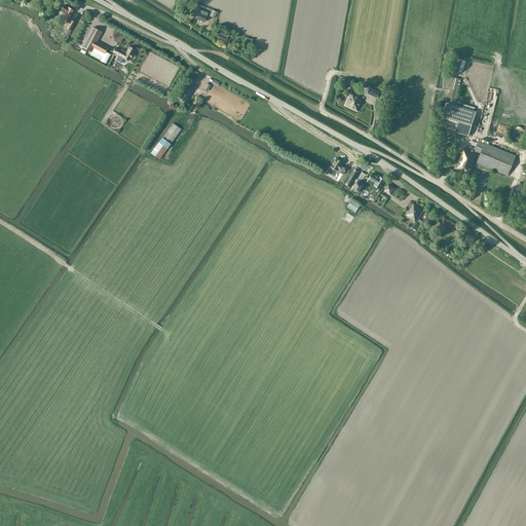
[(62,19),(68,22),(74,10),(68,7),(68,8),(64,6),(60,12),(64,14),(62,19)]
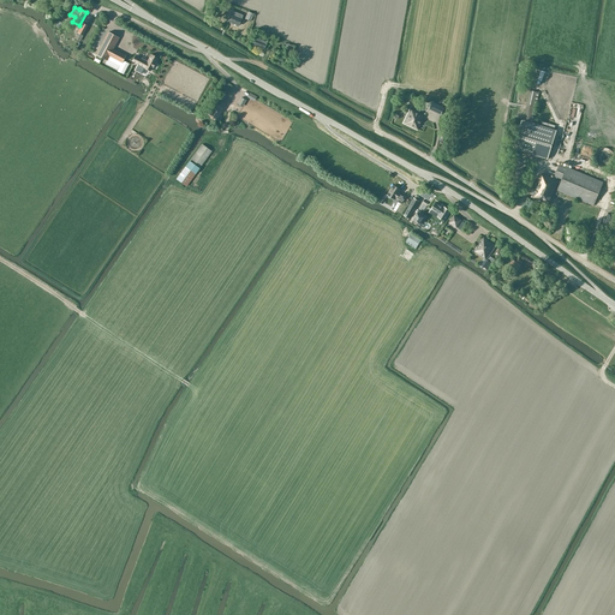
[(238,27),(242,19),(243,16),(231,10),(228,15),(232,17),(230,22),(238,27)]
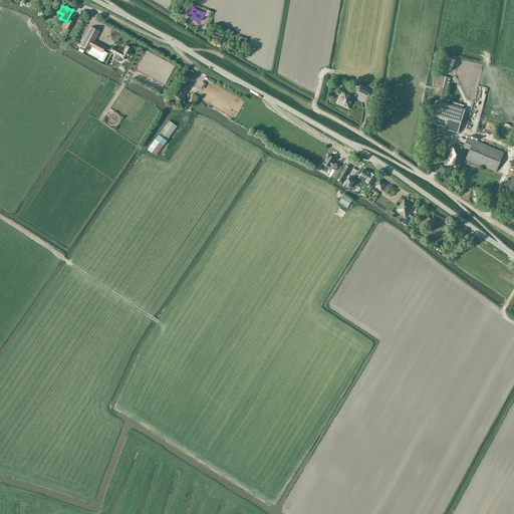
[(73,21),(71,20),(69,19),(64,27),(68,29),(73,21)]
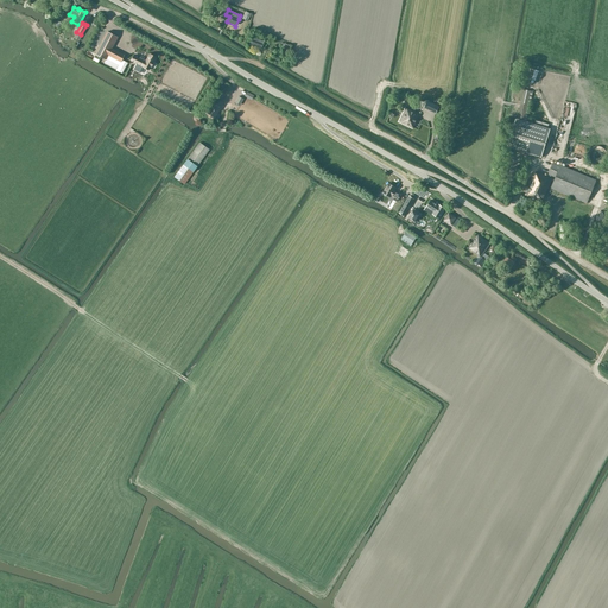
[(103,63),(121,74),(127,63),(121,59),(124,55),(112,48),(118,37),(107,31),(95,54),(95,55),(94,57),(93,59),(97,63),(99,59),(101,57),(106,59),(103,63)]
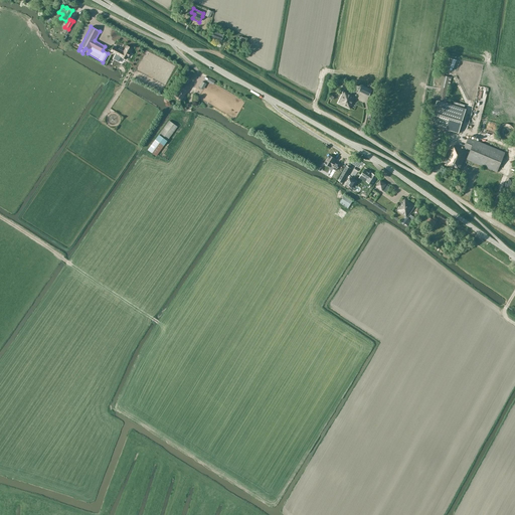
[(226,35),(224,34),(214,31),(212,38),(221,42),(221,40),(224,41),(226,35)]
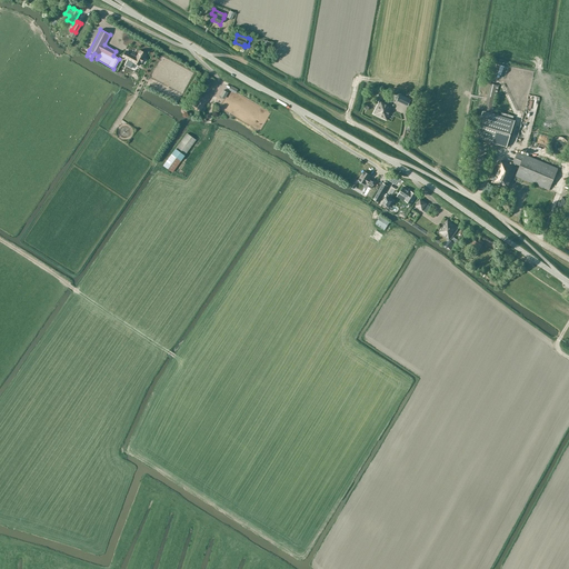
[(270,50),(272,43),(269,42),(269,41),(263,40),(262,43),(266,45),(266,46),(263,47),(263,49),(265,50),(263,51),(267,52),(268,49),(270,50)]
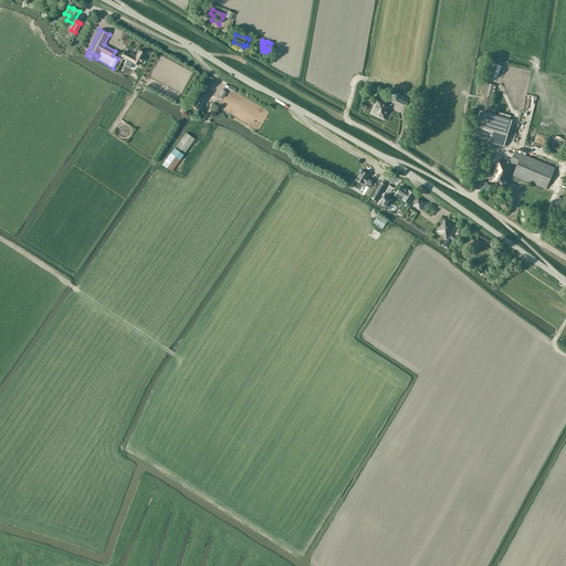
[(122,56),(138,65),(145,53),(138,50),(136,55),(130,53),(129,54),(124,51),(122,56)]
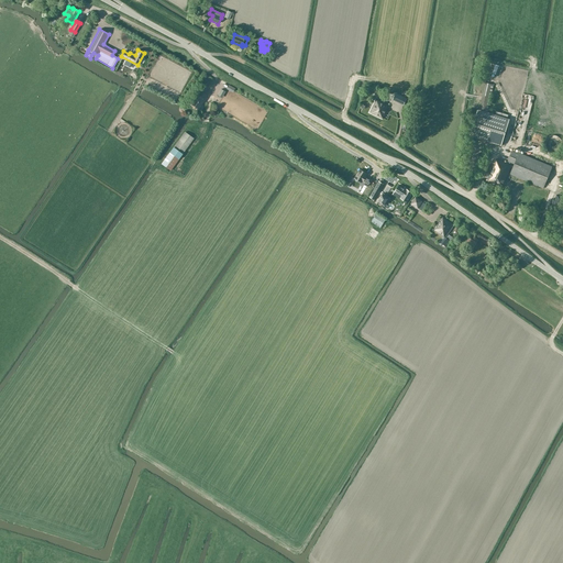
[(206,91),(210,84),(205,80),(200,88),(206,91)]
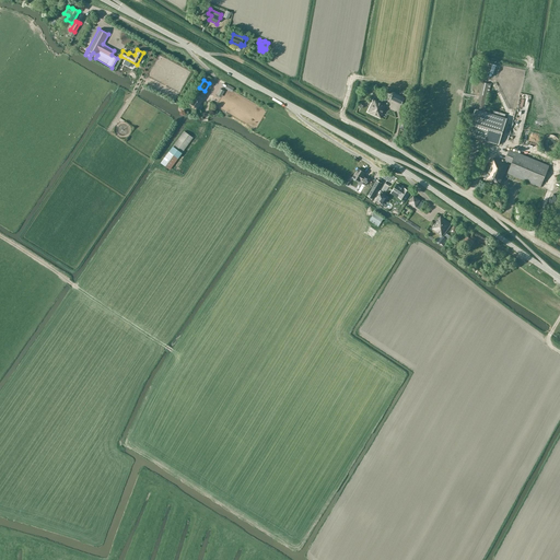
[(491,84),(486,83),(482,82),(477,108),(475,108),(467,136),(499,146),(506,118),(485,112),(491,84)]
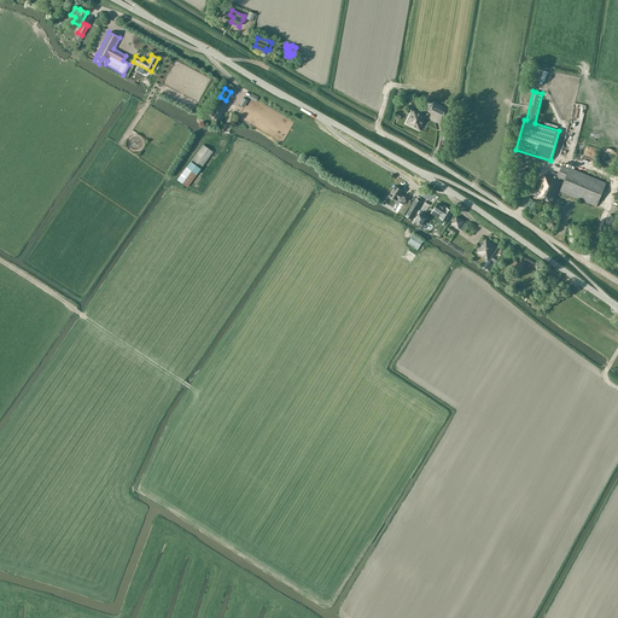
[(219,99),(219,100),(215,98),(211,104),(215,106),(210,115),(219,120),(228,105),(219,99)]
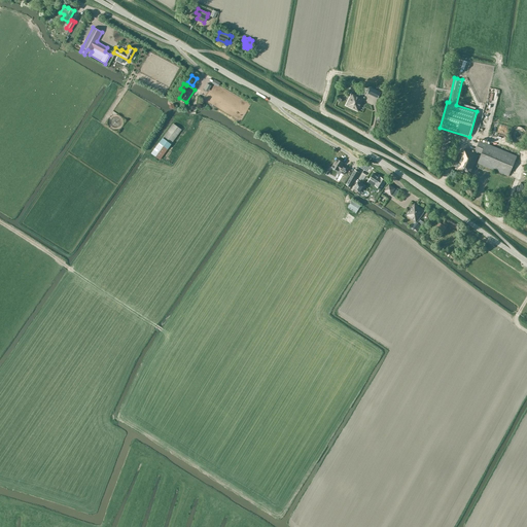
[(371,88),(367,93),(378,98),(380,93),(371,88)]
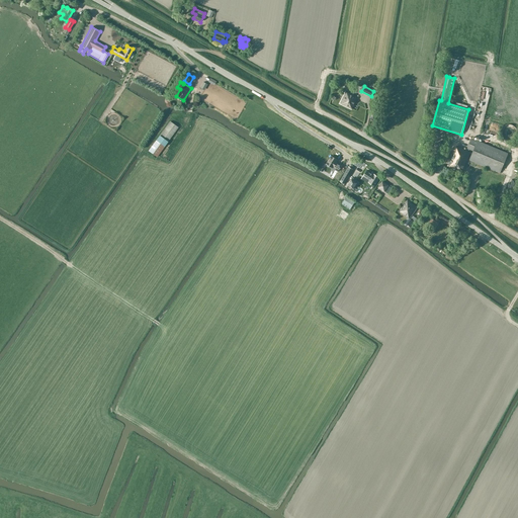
[(352,109),(355,102),(357,98),(354,97),(354,96),(346,92),(340,103),(352,109)]
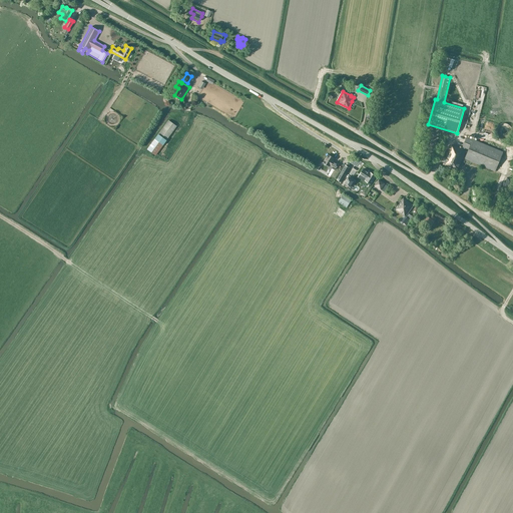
[(176,126),(172,123),(168,120),(158,134),(157,134),(154,138),(146,149),(155,155),(163,145),(166,140),(176,126)]
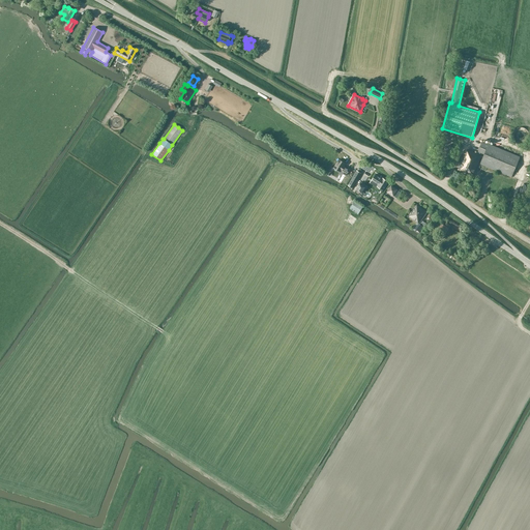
[(480,164),(511,177),(520,157),(482,141),(477,151),(477,153),(470,151),(466,150),(458,170),(473,176),(474,176),(475,173),(474,173),(478,164),(480,164)]
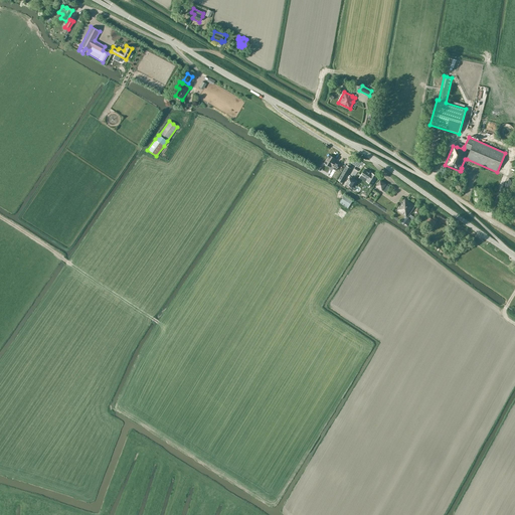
[(336,159),(333,157),(329,155),(324,163),(331,167),(332,166),(334,167),(333,169),(336,171),(340,164),(334,161),(336,159)]
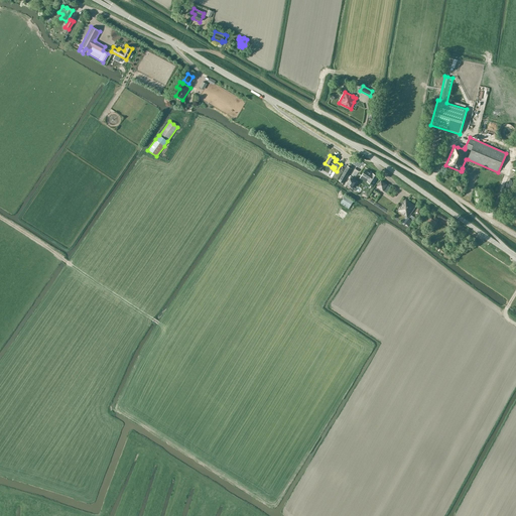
[(344,182),(352,169),(347,166),(339,180),(344,182)]
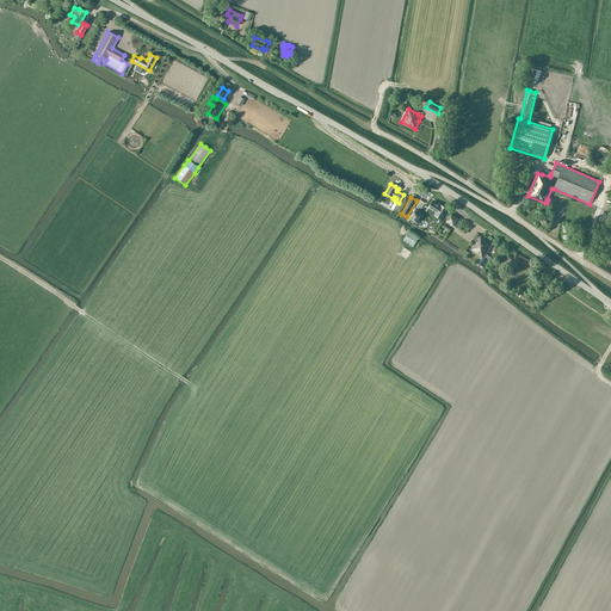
[(429,208),(427,210),(434,215),(442,218),(449,209),(442,204),(440,205),(433,201),(429,208)]
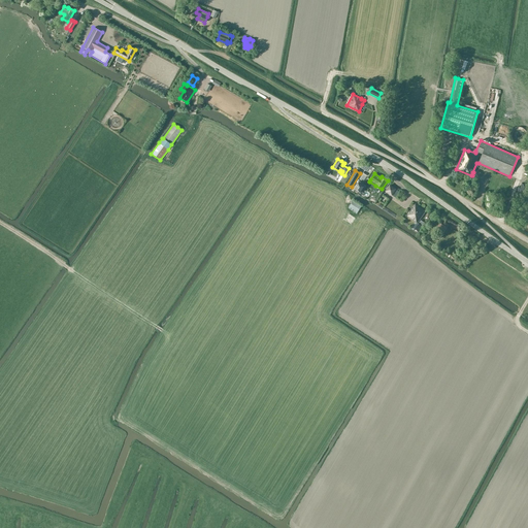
[(360,182),(355,189),(361,193),(366,186),(360,182)]
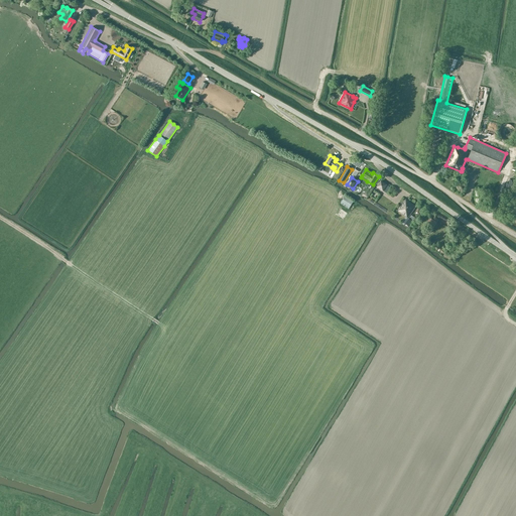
[(386,185),(380,181),(376,187),(382,191),(386,185)]
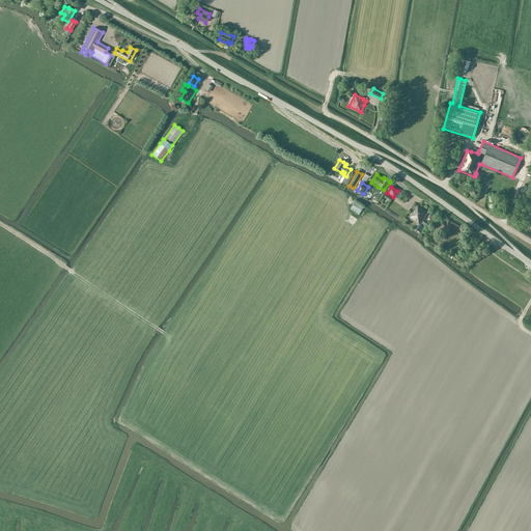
[(359,215),(363,207),(355,201),(351,210),(359,215)]
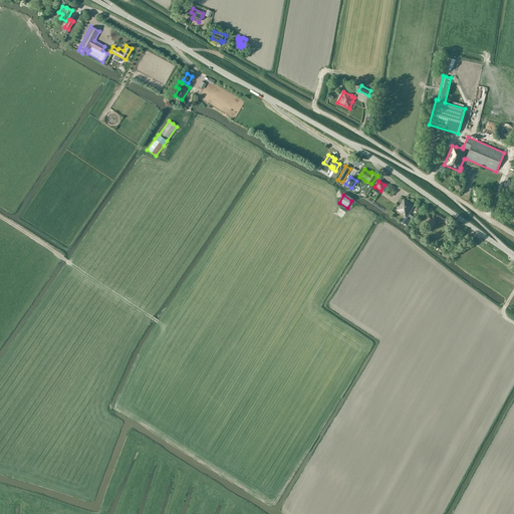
[(407,217),(415,206),(405,199),(399,207),(398,210),(406,217),(407,217)]
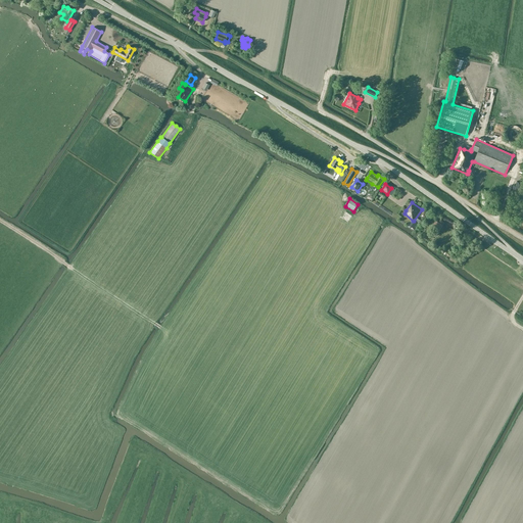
[(415,222),(411,227),(415,229),(420,221),(417,218),(415,222)]
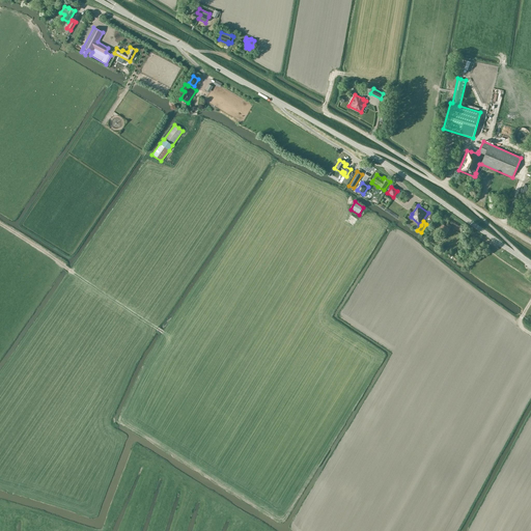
[(450,229),(448,228),(445,226),(443,224),(439,229),(442,231),(438,236),(442,240),(450,229)]
